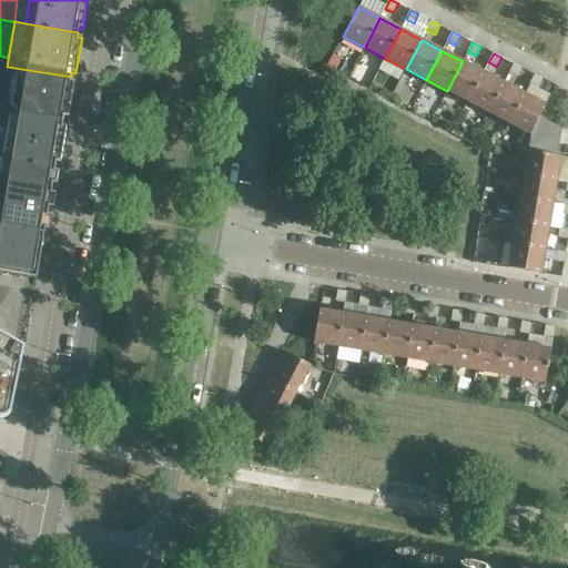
[(468,102),(484,72),(463,61),(447,91),(468,102)]
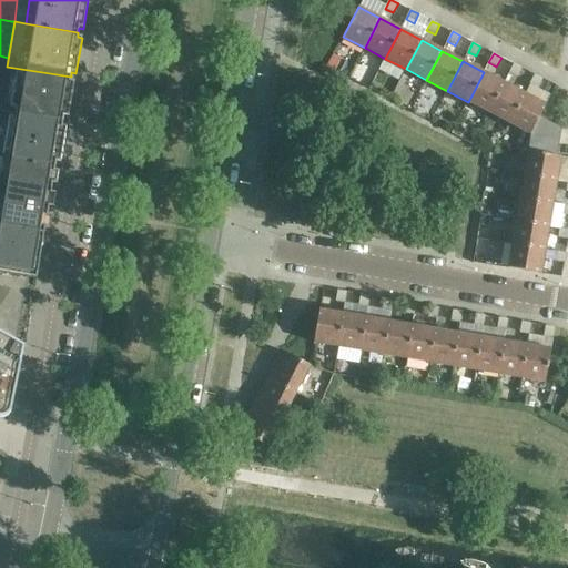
[(517,78),(523,68),(514,64),(509,73),(517,78)]
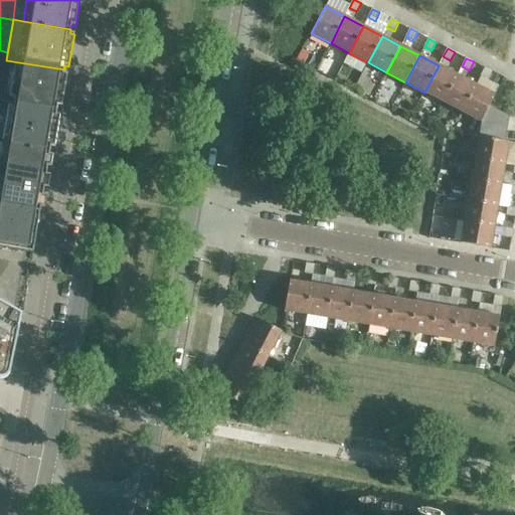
[(6,60),(0,97),(0,101),(9,103),(57,111),(58,107),(62,107),(67,74),(63,73),(64,69),(6,60)]
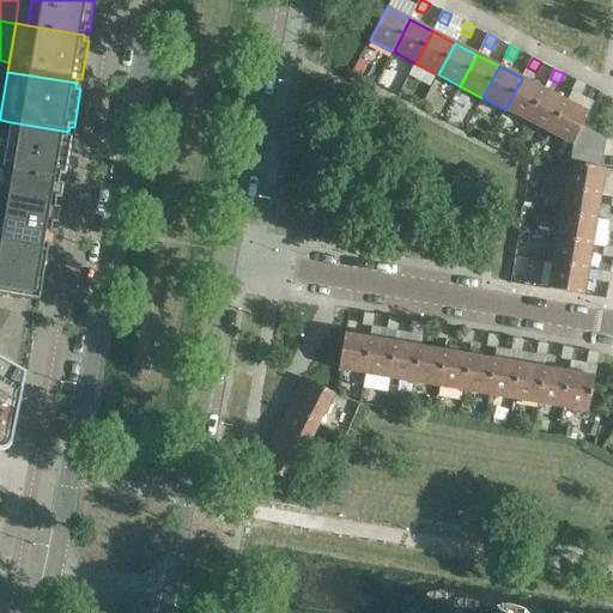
[(527,121),(544,90),(522,78),(505,110),(527,121)]
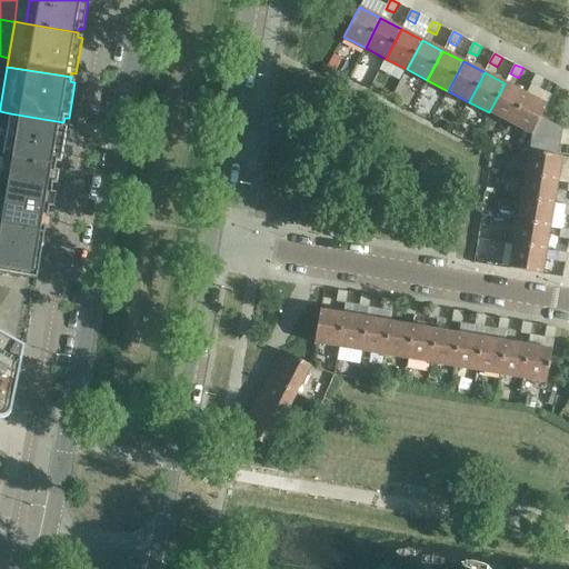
[(539,89),(543,79),(536,75),(531,85),(539,89)]
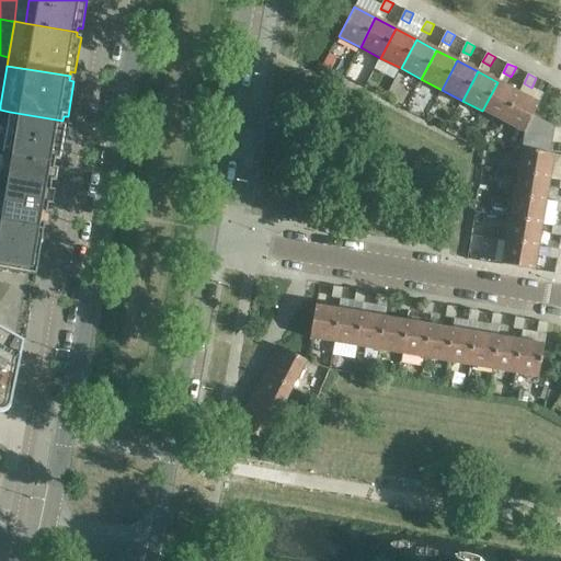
[(503,122),(518,93),(497,82),(482,111),(503,122)]
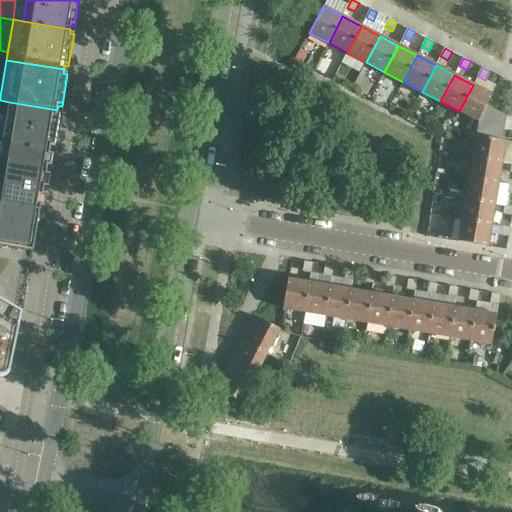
[(487,105),(492,95),(473,85),(459,111),(478,121),(487,105)]
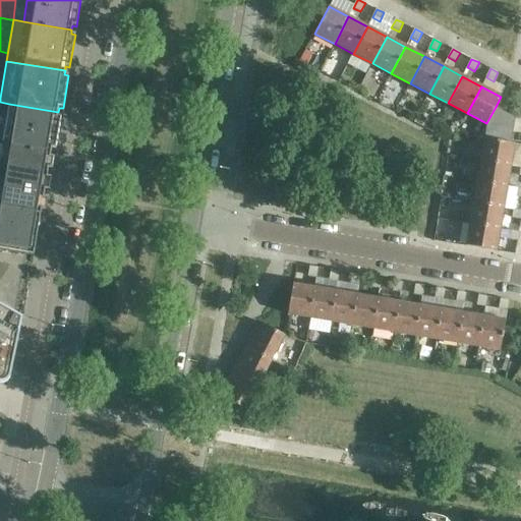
[(9,104),(3,145),(51,153),(52,149),(56,149),(61,117),(57,116),(58,112),(9,104)]
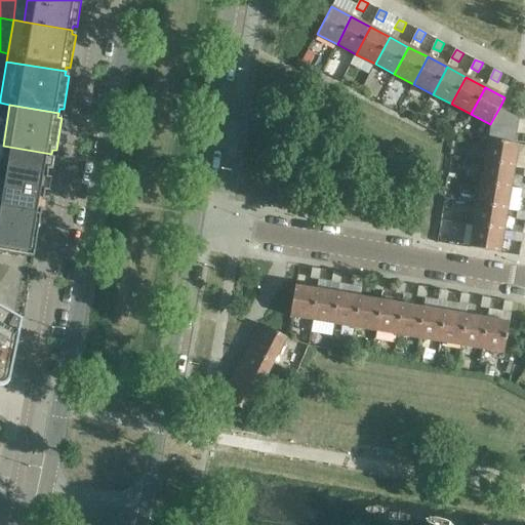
[(516,131),(518,119),(499,108),(490,124),(489,127),(516,131)]
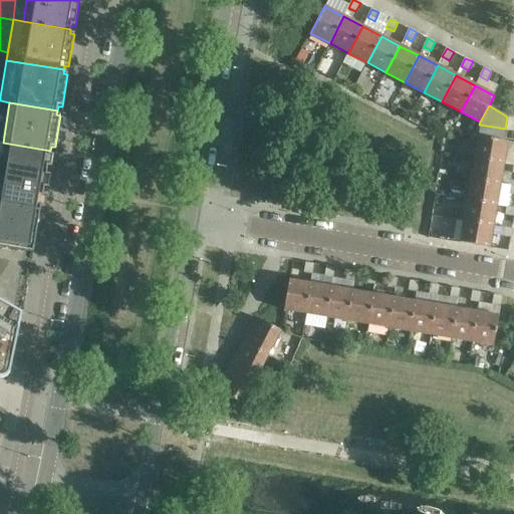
[(503,142),(505,129),(479,124),(477,138),(503,142)]
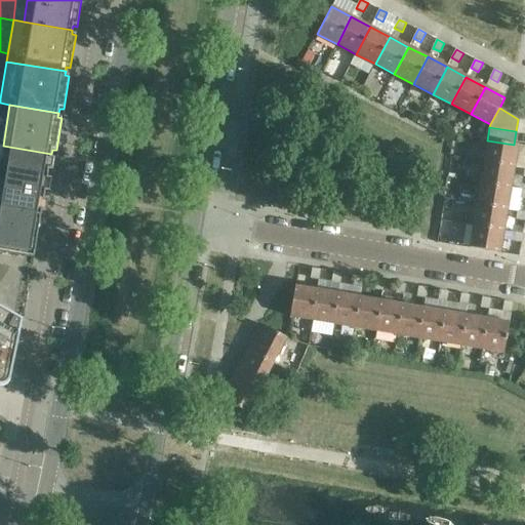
[(518,146),(514,145),(487,140),(484,162),(514,167),(518,146)]
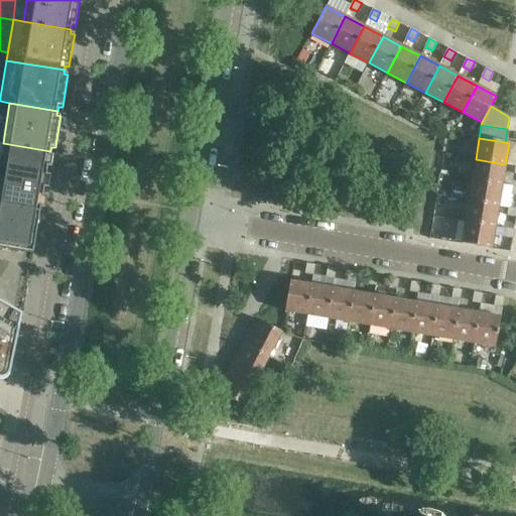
[(49,155),(50,151),(3,143),(0,142),(0,163),(47,171),(47,167),(51,168),(53,155),(49,155)]
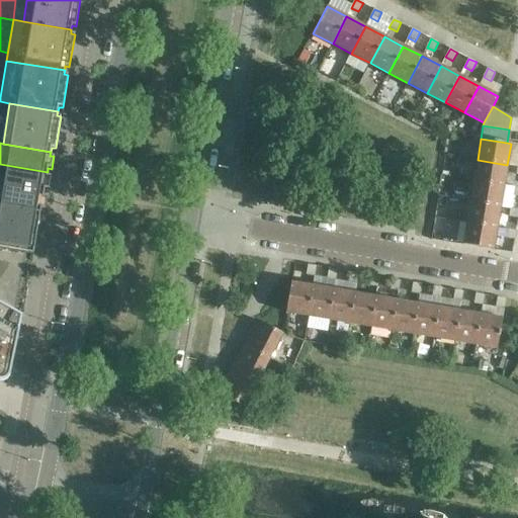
[(504,185),(507,165),(478,160),(473,181),(504,185)]
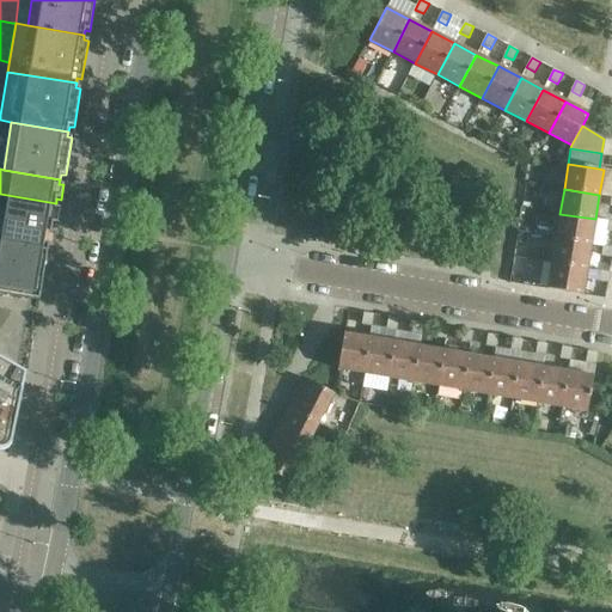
[(55,208),(56,203),(0,194),(0,218),(51,227),(53,222),(57,224),(60,209),(55,208)]
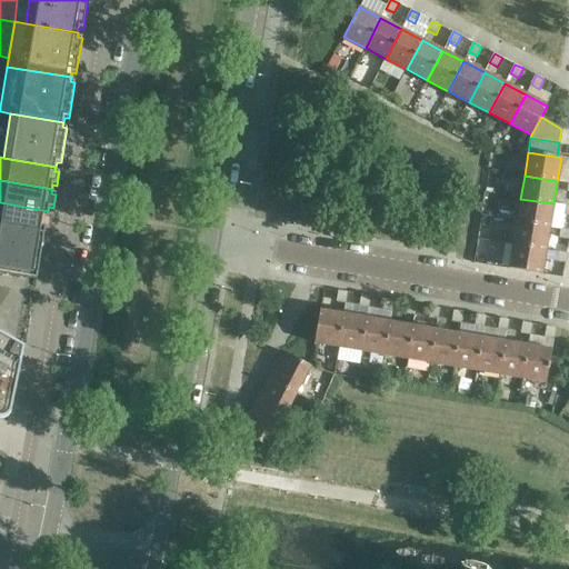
[(550,227),(553,203),(520,199),(517,221),(550,227)]
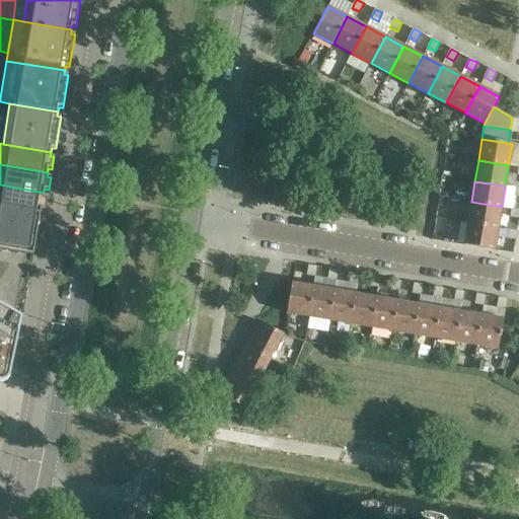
[(44,197),(44,193),(0,184),(0,206),(41,213),(42,209),(45,210),(47,198),(44,197)]
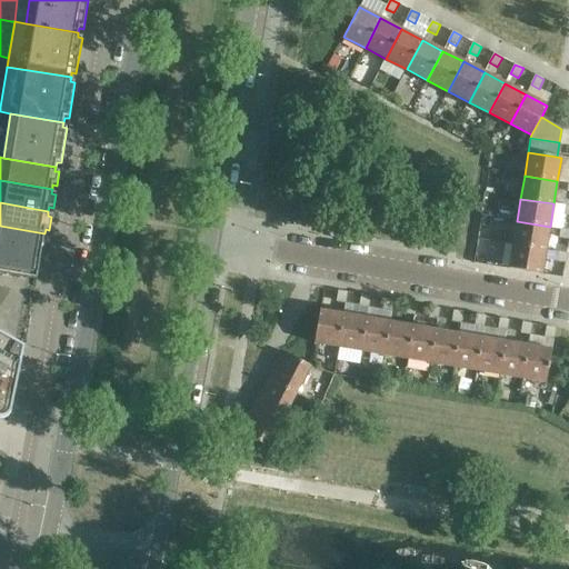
[(546,250),(550,227),(517,221),(512,245),(546,250)]
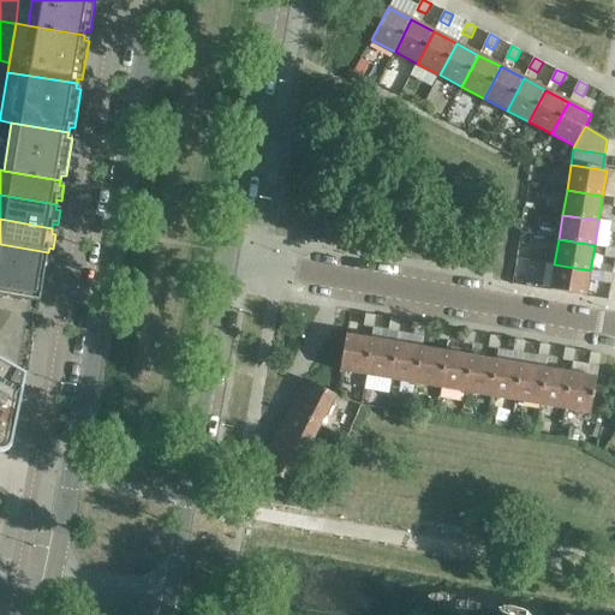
[(0,269),(43,276),(48,252),(0,244),(0,269)]
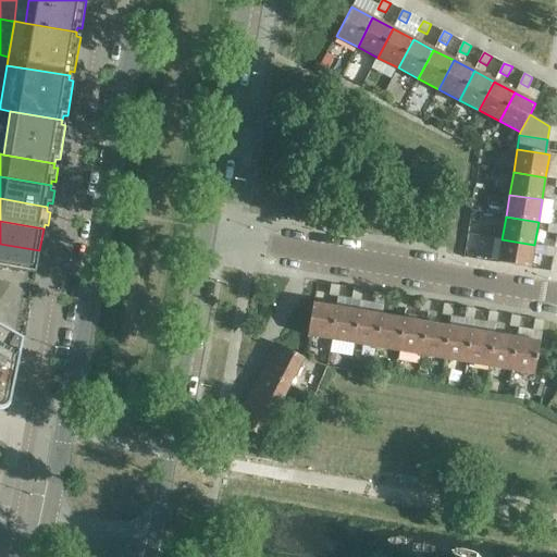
[(556,234),(556,225),(549,224),(547,233),(556,234)]
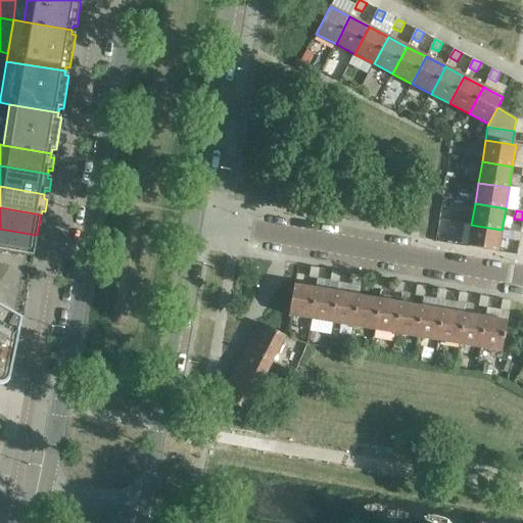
[(498,251),(502,230),(471,225),(468,246),(498,251)]
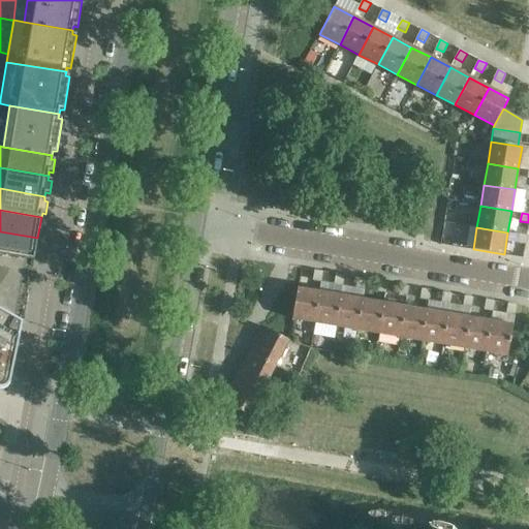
[(0,253),(34,259),(37,238),(0,231),(0,253)]
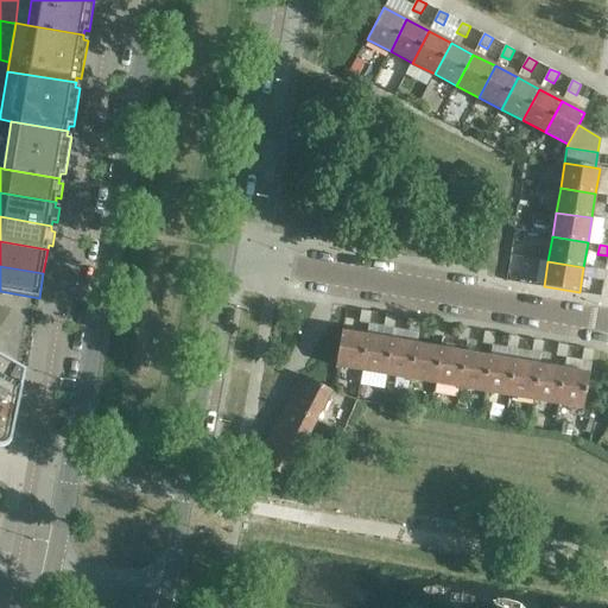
[(606,280),(607,272),(595,270),(594,279),(606,280)]
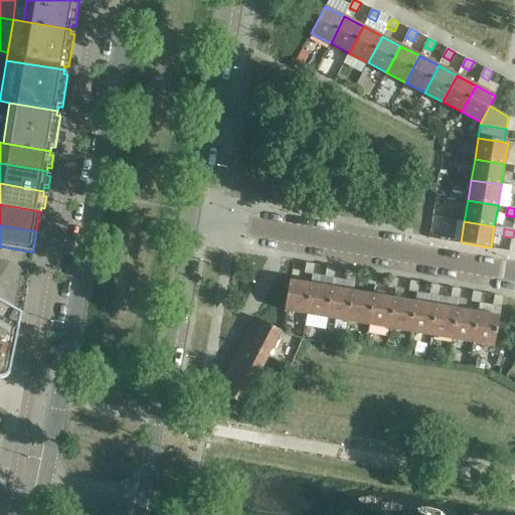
[(313,275),(314,265),(307,264),(305,273),(313,275)]
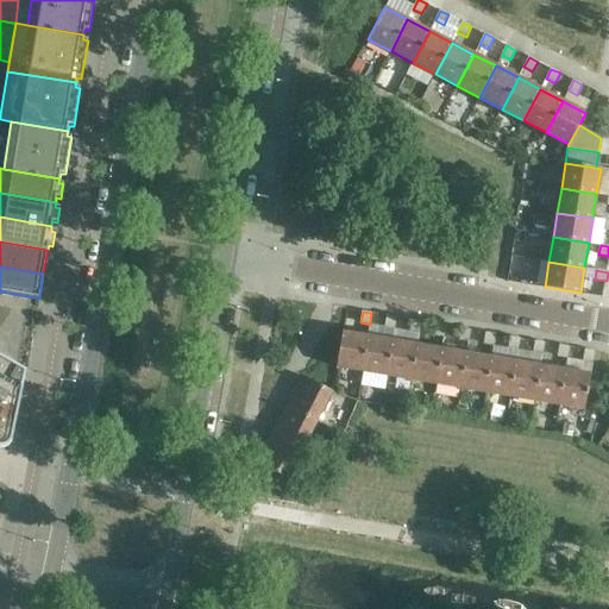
[(395,328),(396,318),(387,315),(385,327),(395,328)]
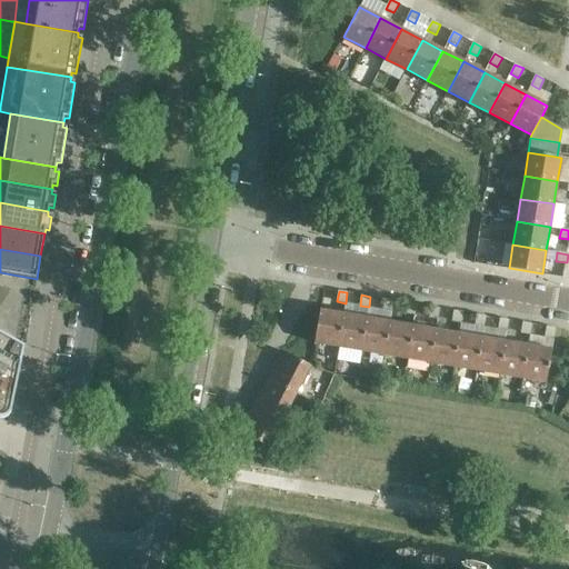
[(391,311),(393,300),(385,299),(382,309),(391,311)]
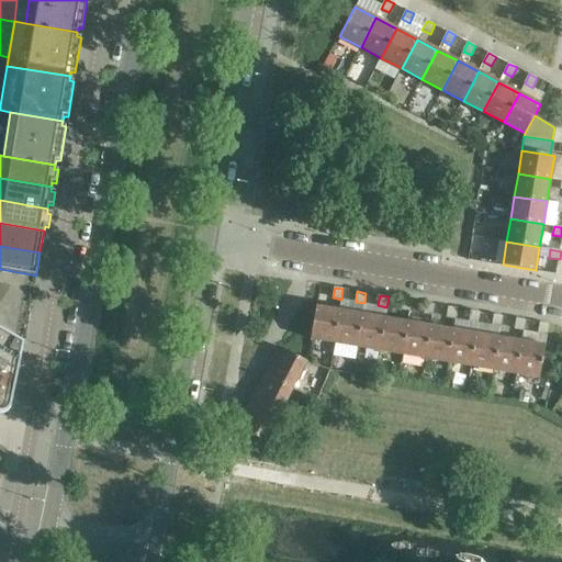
[(409,311),(412,301),(403,299),(401,310),(409,311)]
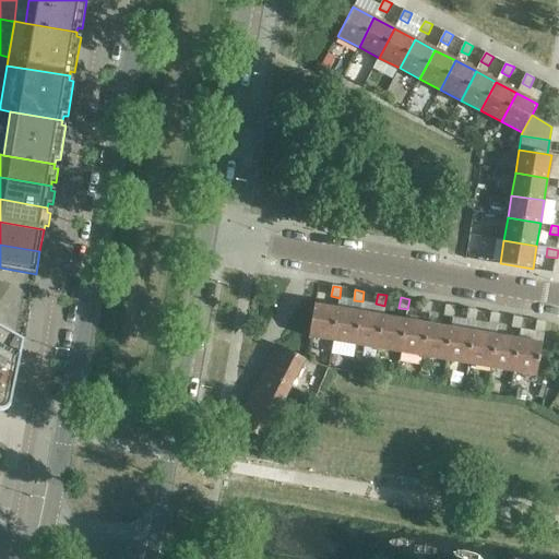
[(430,313),(432,302),(424,301),(421,311),(430,313)]
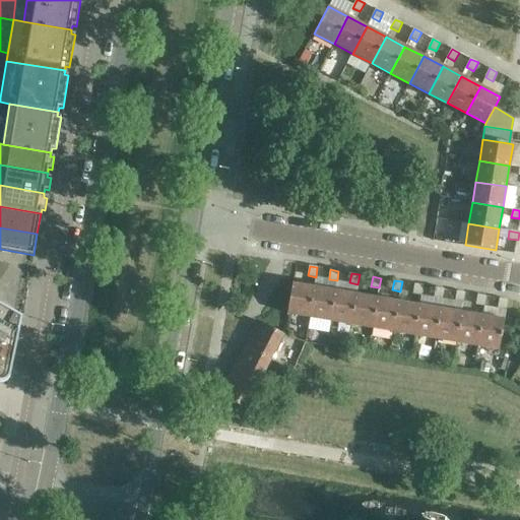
[(309,317),(314,287),(293,283),(287,314),(309,317)]
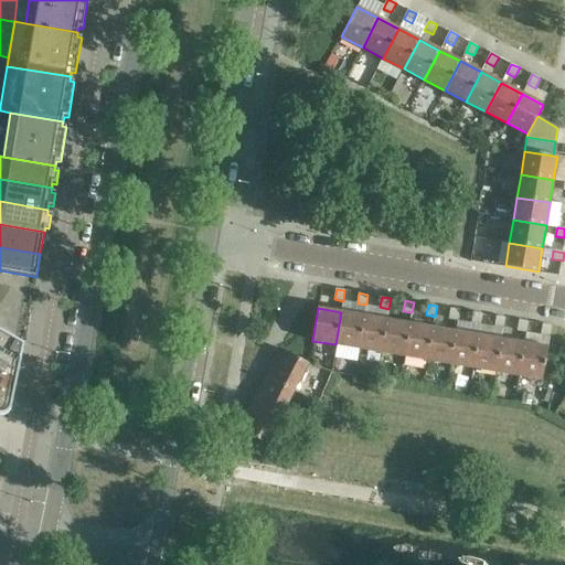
[(458,320),(459,310),(450,308),(449,319),(458,320)]
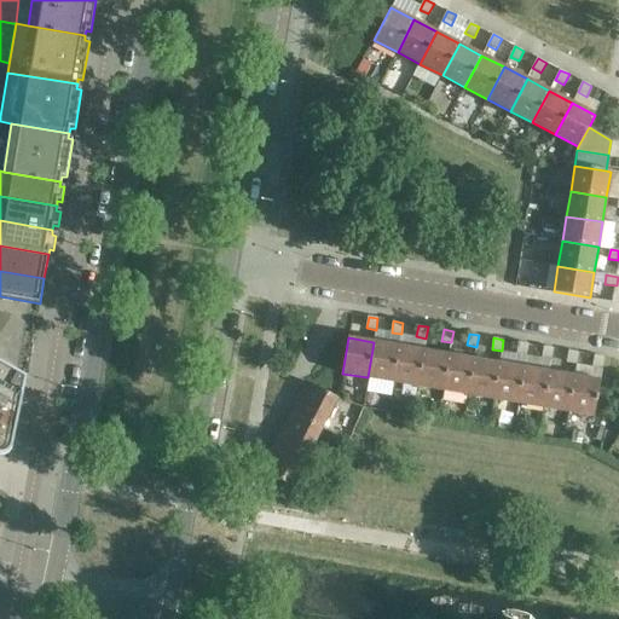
[(393,382),(399,346),(374,342),(368,377),(393,382)]
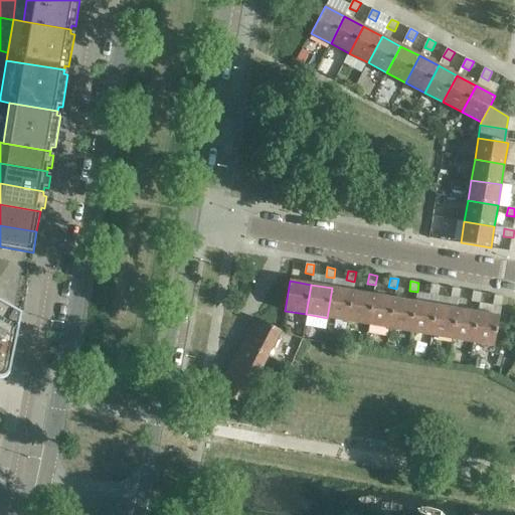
[(438,296),(440,286),(432,285),(430,295),(438,296)]
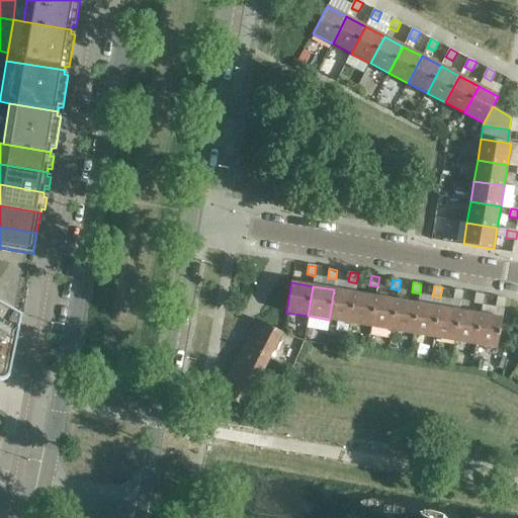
[(350,323),(355,293),(334,289),(329,320),(350,323)]
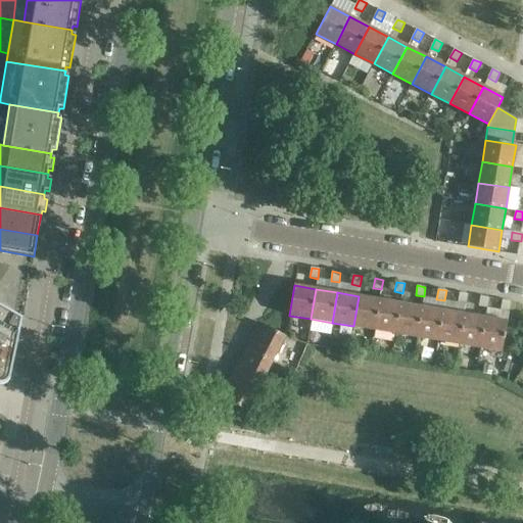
[(466,303),(468,294),(460,292),(458,302),(466,303)]
